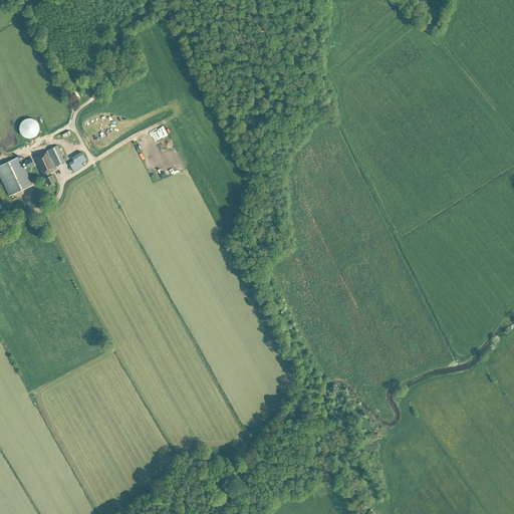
[(20,125),(19,127),(19,129),(20,131),(20,133),(21,134),(22,136),(23,137),(25,138),(26,138),(28,139),(30,139),(32,139),(33,138),(35,137),(36,136),(37,135),(38,133),(39,132),(39,130),(39,127),(39,126),(39,124),(38,122),(37,121),(35,120),(34,119),(32,118),(31,118),(29,118),(27,118),(26,119),(24,119),(23,120),(21,122),(20,123),(20,125)]
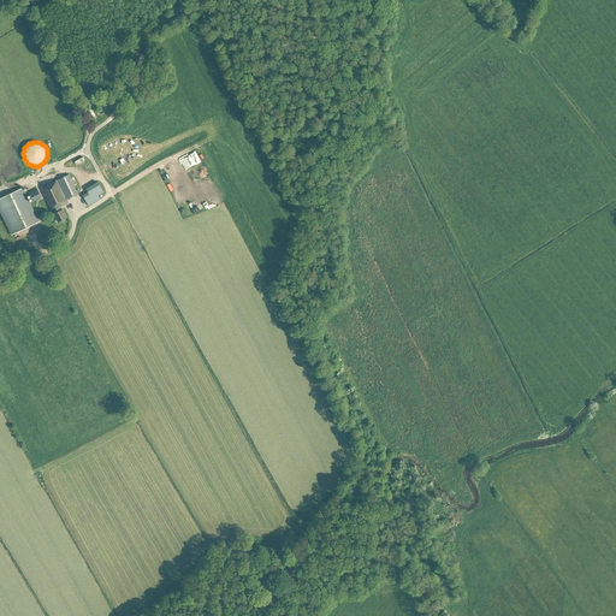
[(202,160),(193,164),(201,187),(211,183),(202,160)]
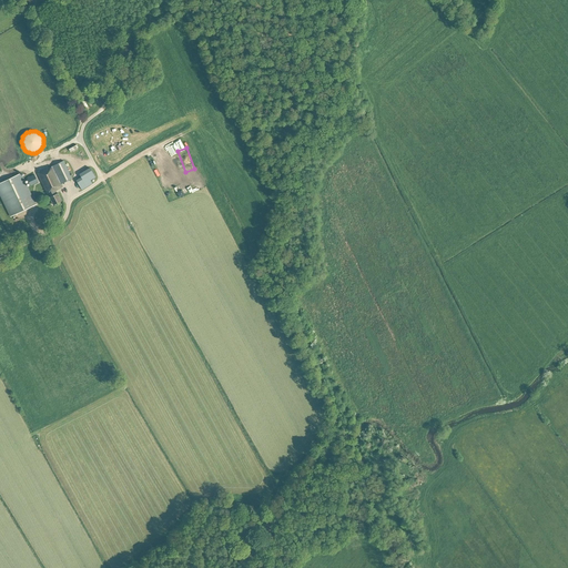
[(57,194),(54,191),(62,186),(61,184),(72,179),(63,161),(38,173),(48,194),(49,194),(50,196),(53,205),(61,201),(58,193),(57,194)]
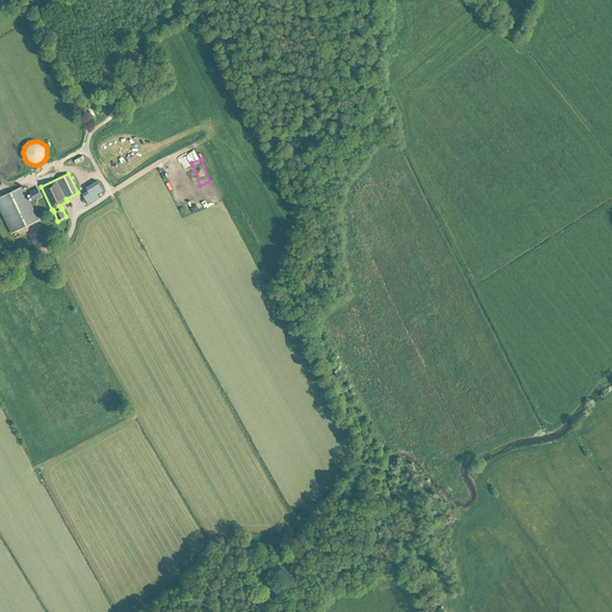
[(98,181),(86,188),(87,190),(83,194),(89,204),(99,199),(98,195),(103,191),(98,181)]
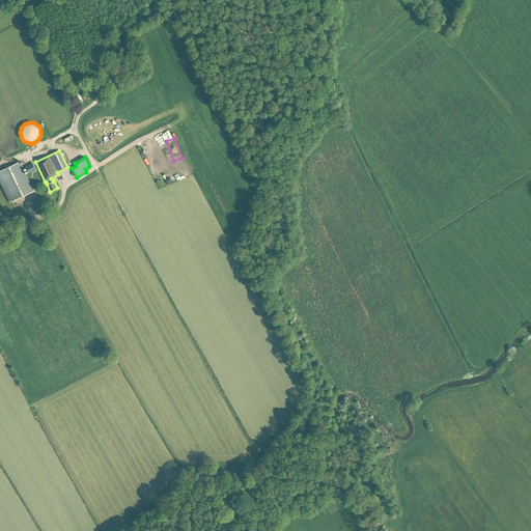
[(0,180),(10,202),(33,191),(20,162),(0,171),(0,180)]
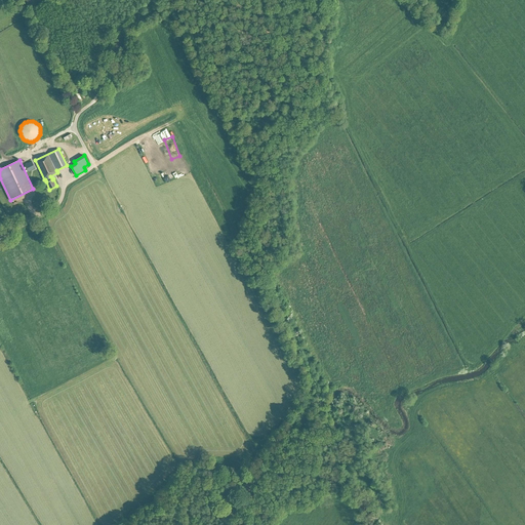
[(28,171),(35,168),(32,161),(25,165),(28,171)]
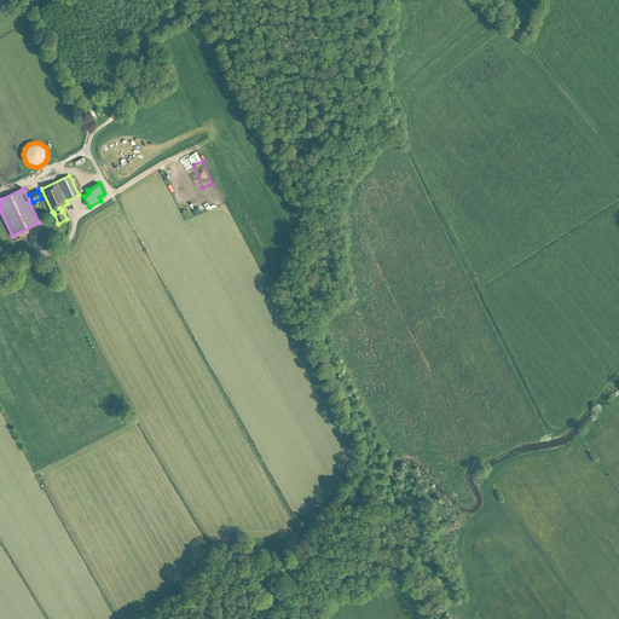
[(200,191),(190,196),(195,206),(204,201),(200,191)]
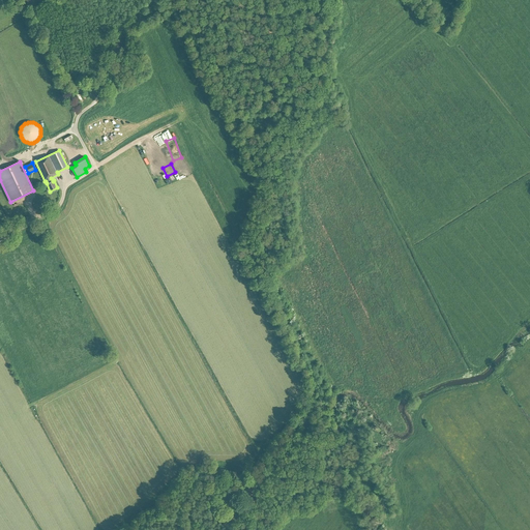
[(157,185),(165,183),(158,167),(151,169),(157,185)]
